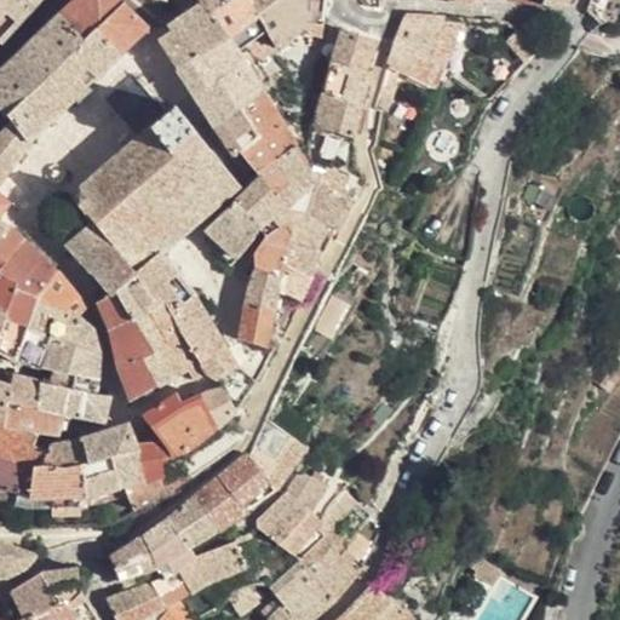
[(0,0),(0,40),(1,41),(40,0),(0,0)]
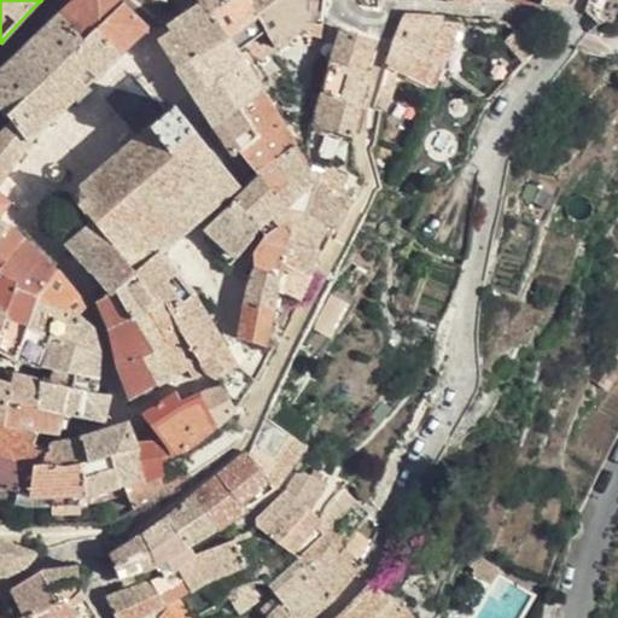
[(98,27),(122,53),(147,28),(120,0),(76,0),(62,13),(86,38),(98,27)]
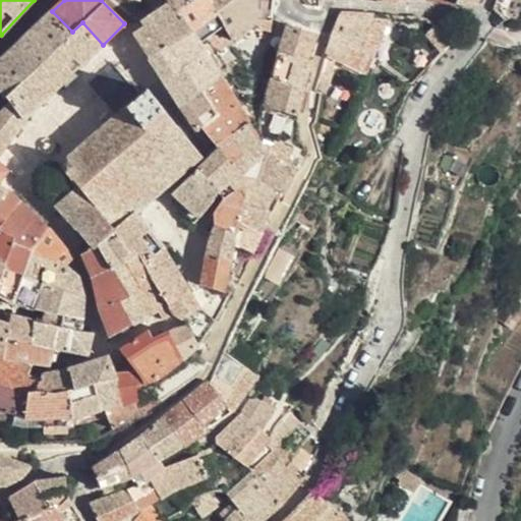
[(177,11),(178,10),(194,0),(170,0),(171,1),(177,11)]
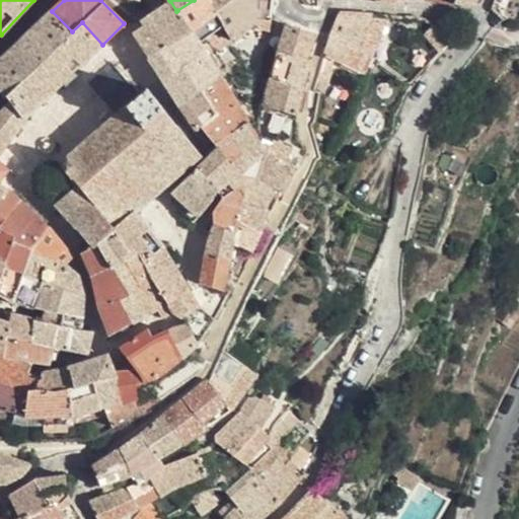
[(194,0),(177,10),(193,31),(200,42),(207,38),(224,26),(231,40),(249,26),(270,31),(274,0),(232,0),(218,12),(211,0),(194,0)]
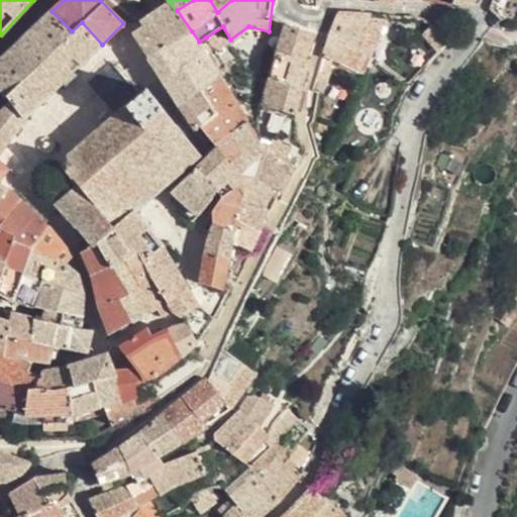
[(210,0),(217,12),(231,0),(210,0)]
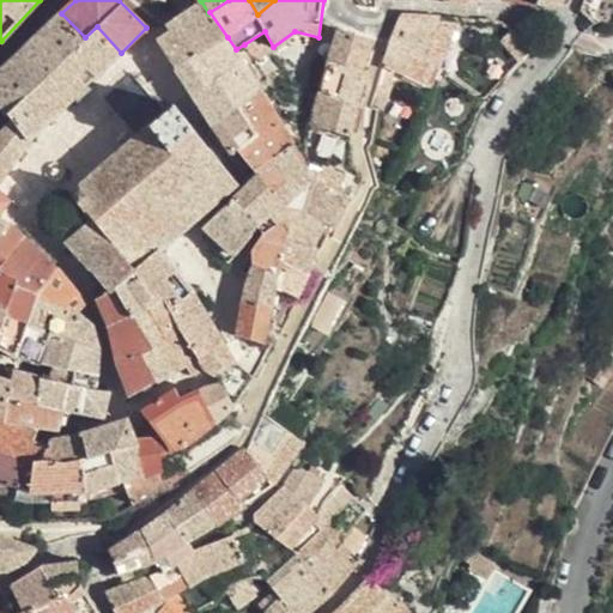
[(558,11),(563,0),(538,0),(536,4),(542,7),(544,6),(558,11)]
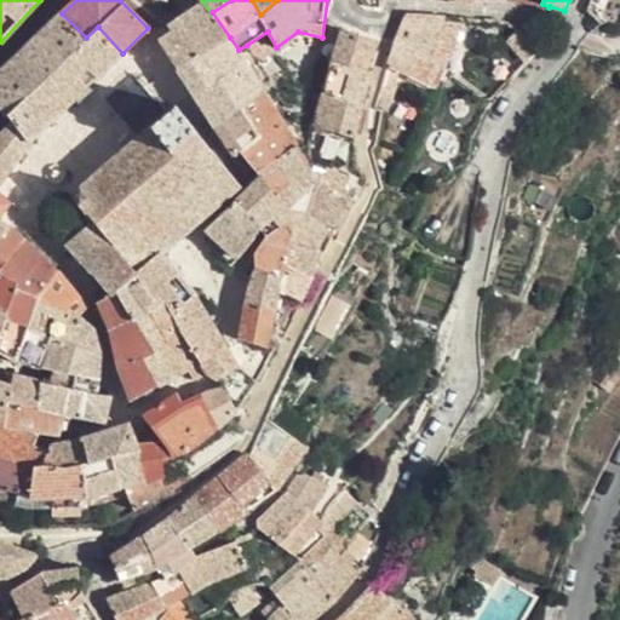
[(230,38),(212,12),(211,13),(204,1),(170,24),(173,32),(160,40),(178,69),(230,38)]
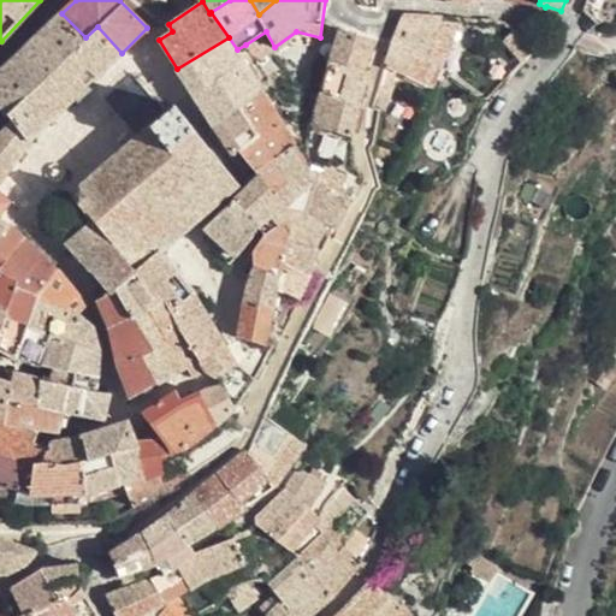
[(28,141),(53,118),(30,95),(51,76),(67,93),(60,99),(66,106),(122,53),(98,27),(86,37),(61,13),(0,72),(0,100),(15,122),(28,141)]
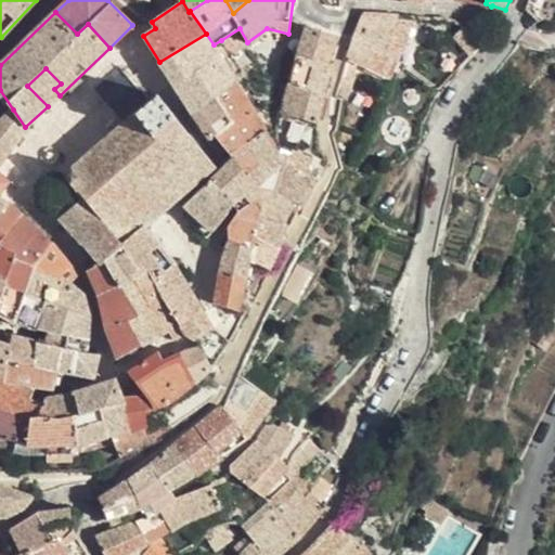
[(345,62),(347,63),(352,64),(352,63),(386,77),(392,62),(398,64),(413,26),(404,23),(400,23),(397,22),(400,13),(365,12),(356,28),(345,62)]
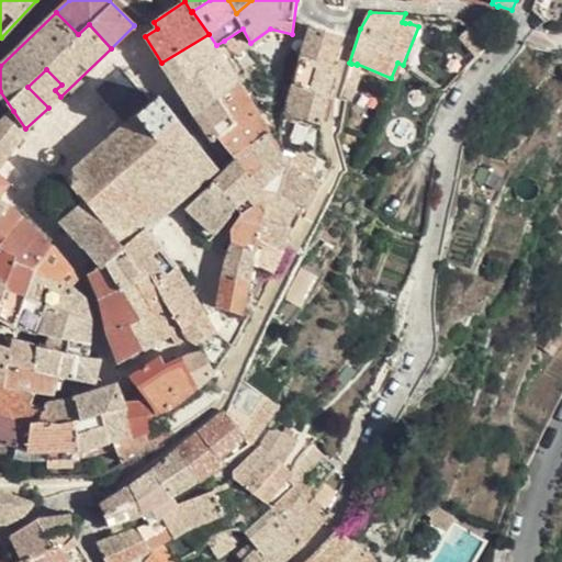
[(301,56),(334,66),(343,36),(310,26),(301,56)]
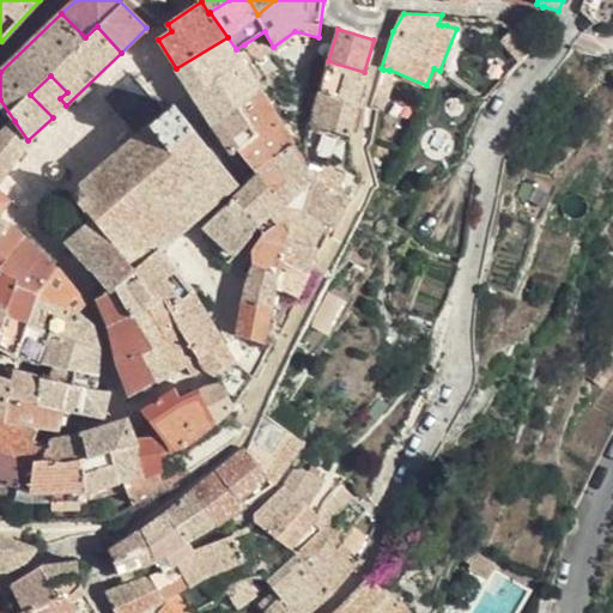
[(244,44),(252,59),(269,49),(273,47),(265,31),(244,44)]
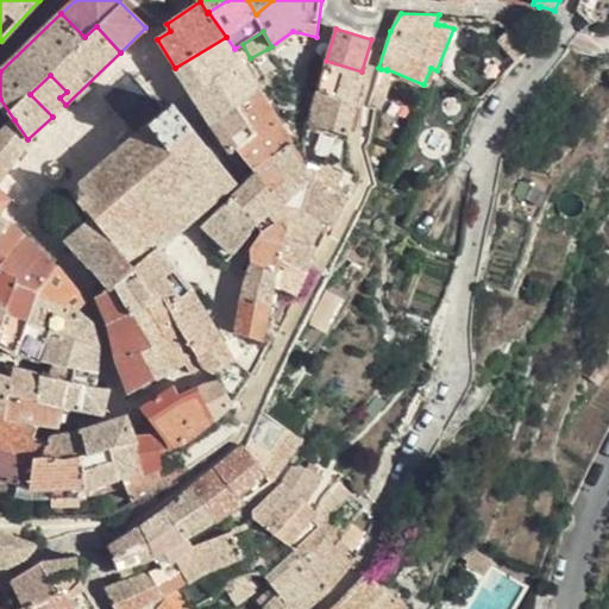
[(234,49),(226,37),(175,68),(192,93),(243,62),(250,58),(243,44),(234,49)]
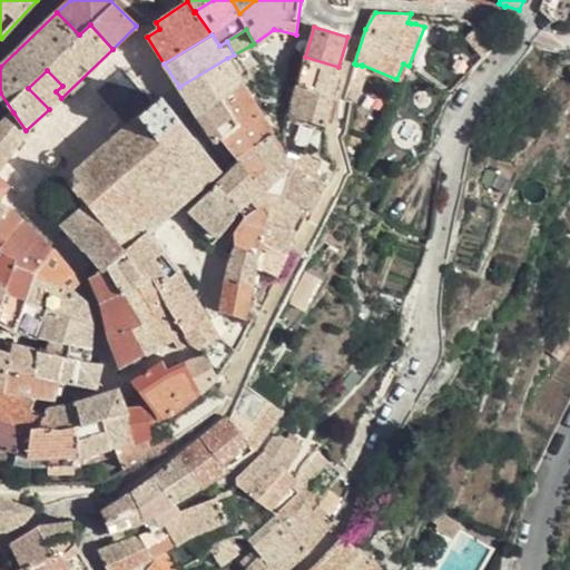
[(251,46),(234,55),(247,75),(264,65),(251,46)]
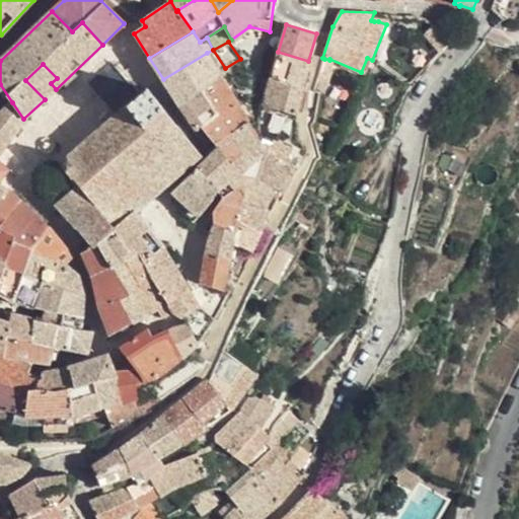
[(225,68),(213,50),(207,53),(219,71),(225,68)]
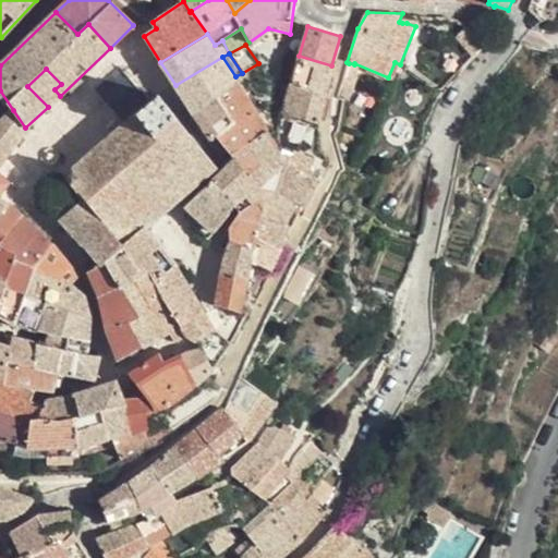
[(331,65),(299,56),(289,85),(307,92),(310,88),(324,93),(331,65)]
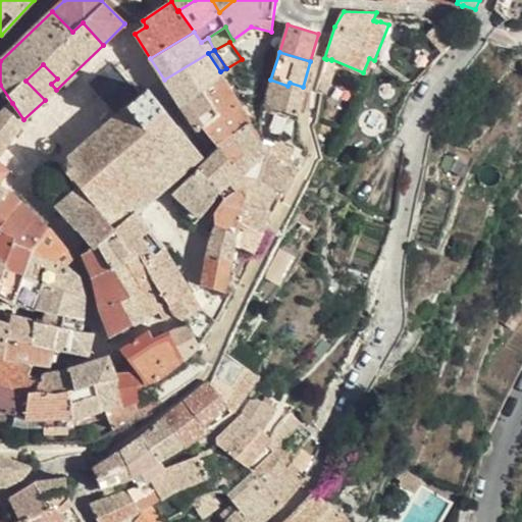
[(164,80),(167,85),(189,71),(202,91),(222,75),(220,71),(208,53),(164,80)]
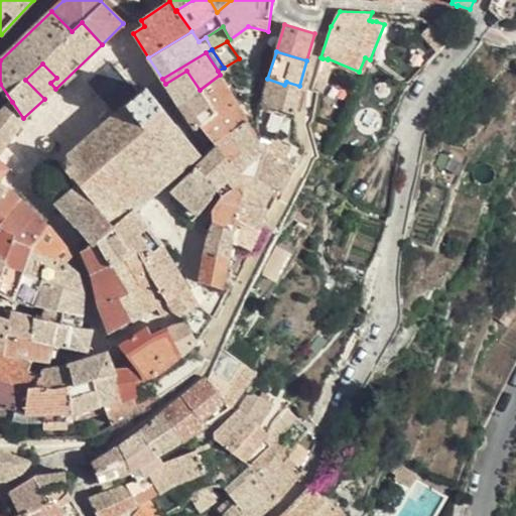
[(329,62),(328,59),(323,58),(312,89),(317,91),(321,93),(330,72),(329,62)]
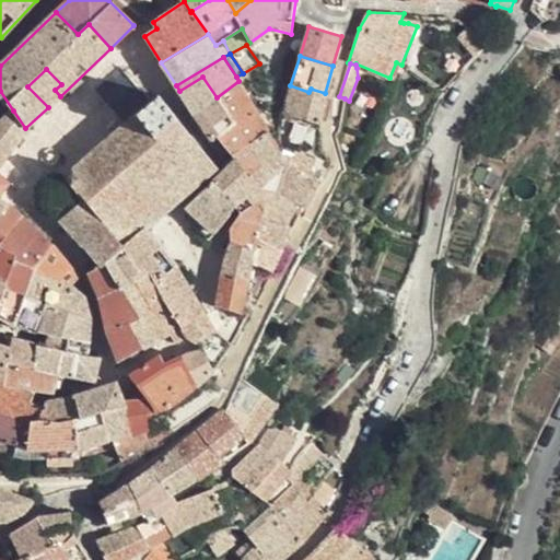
[(27,86),(48,107),(60,96),(55,90),(61,84),(46,69),(27,86)]
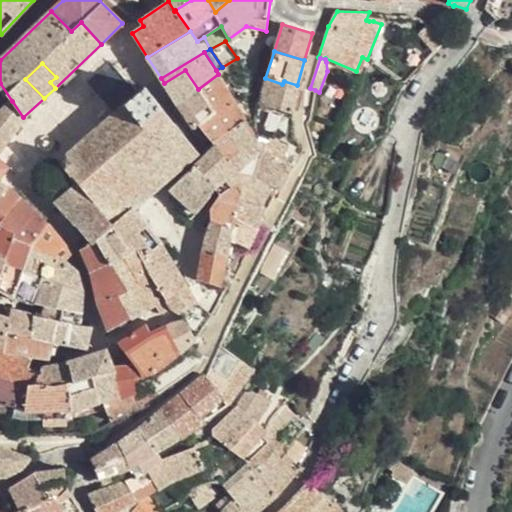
[(185,70),(164,83),(178,104),(198,89),(185,70)]
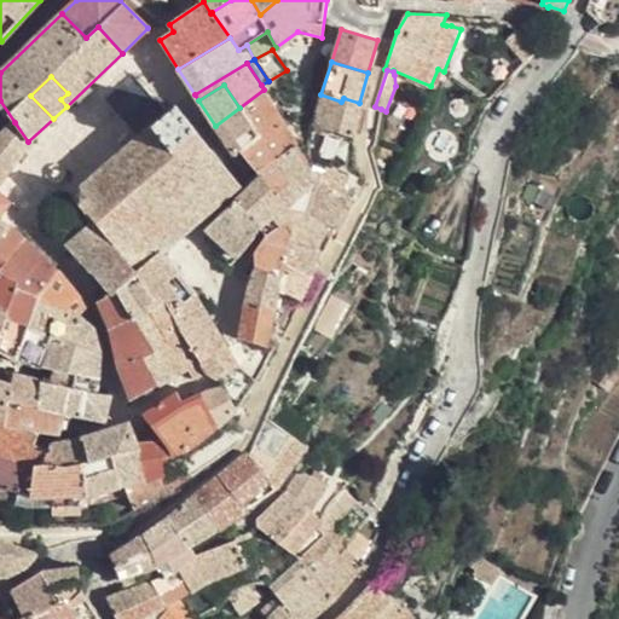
[(268,96),(264,90),(239,108),(254,127),(229,145),(237,158),(242,154),(249,149),(264,166),(296,145),(268,96)]
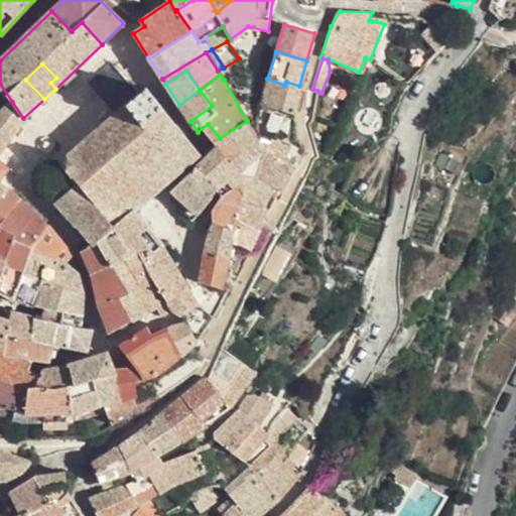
[(284,85),(267,79),(260,104),(291,113),(296,115),(303,88),(299,86),(286,82),(284,85)]
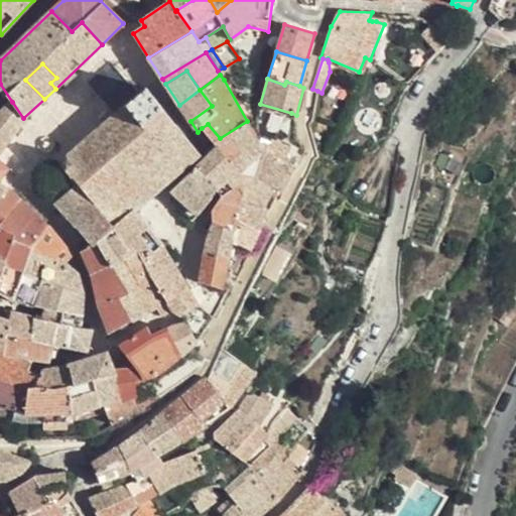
[(202,154),(147,89),(59,163),(78,184),(55,203),(92,246),(93,247),(98,243),(116,228),(115,226),(133,209),(135,211),(202,154)]
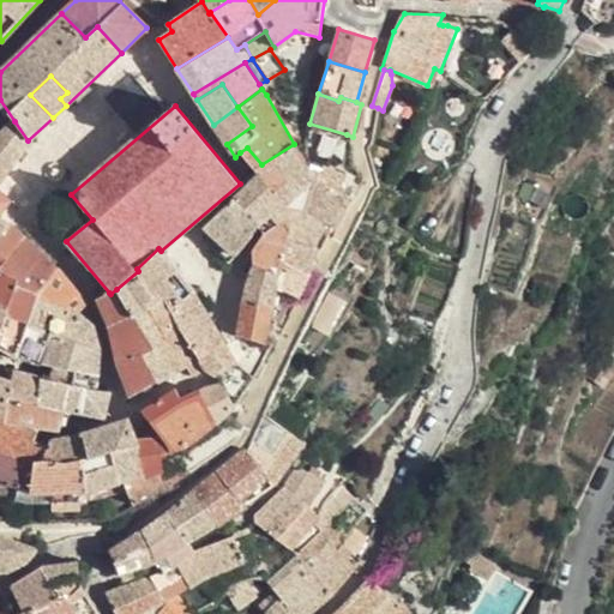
[(238,107),(214,125),(227,144),(252,126),(238,107)]
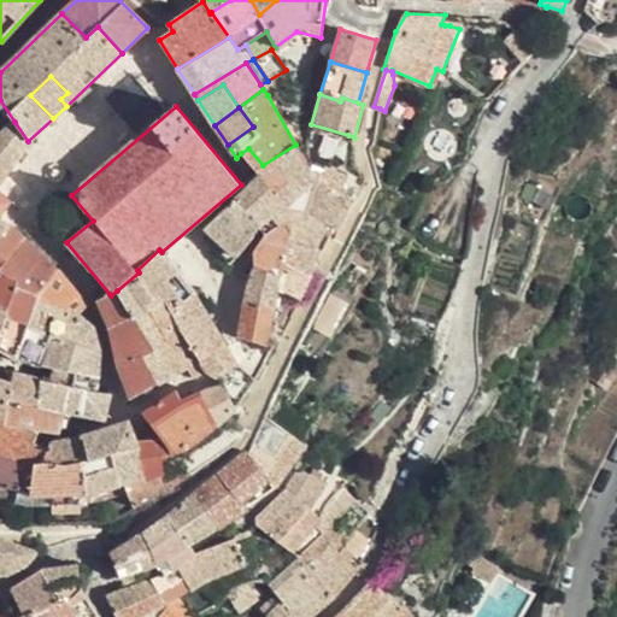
[(28,141),(15,122),(4,134),(0,137),(0,212),(11,201),(0,193),(0,180),(18,159),(21,153),(28,141)]
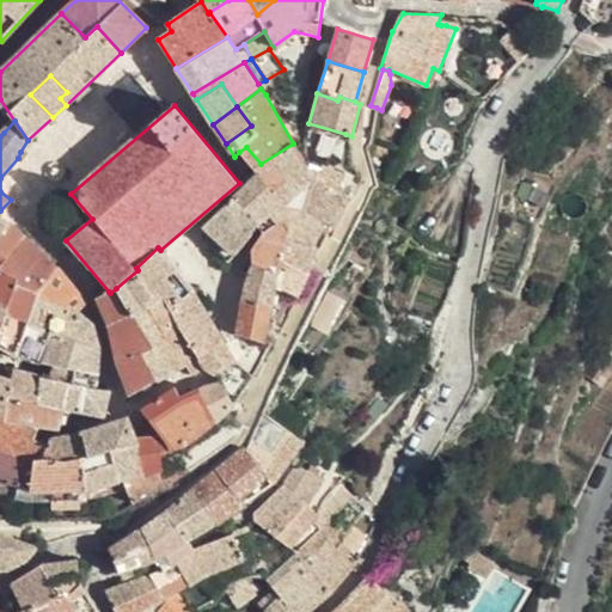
[(346,134),(308,123),(300,123),(303,139),(305,161),(324,163),(337,166),(346,134)]
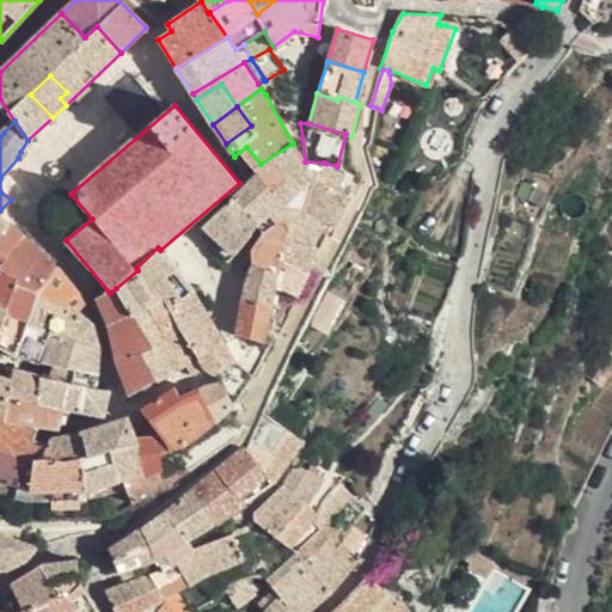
[(305,161),(293,144),(261,164),(246,147),(239,152),(258,173),(287,209),(293,210),(305,213),(313,184),(316,182),(322,169),(311,166),(308,167),(305,161)]
